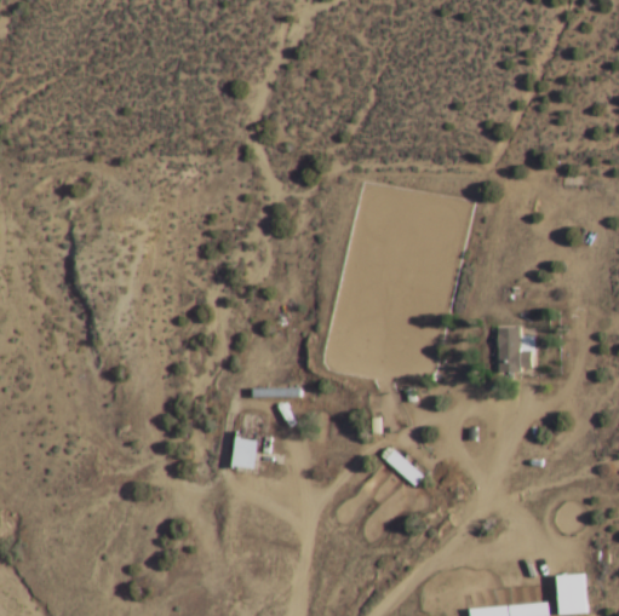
[(497,370),(497,326),(520,326),(520,370),(497,370)]
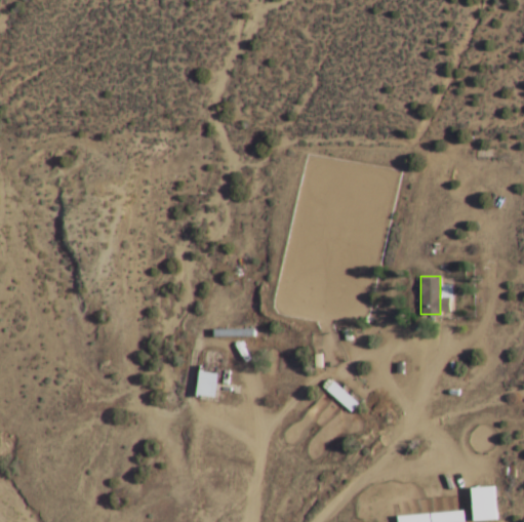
[(214,329),(255,329),(255,338),(214,338),(214,329)]
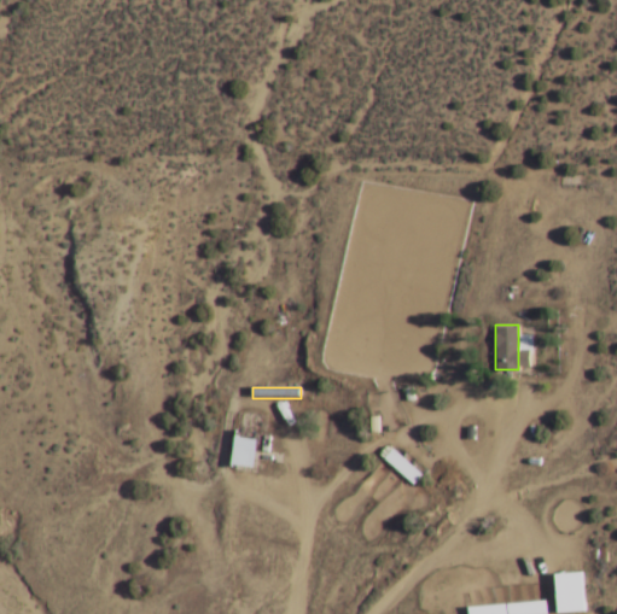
[(230,466),(234,436),(261,440),(257,469),(230,466)]
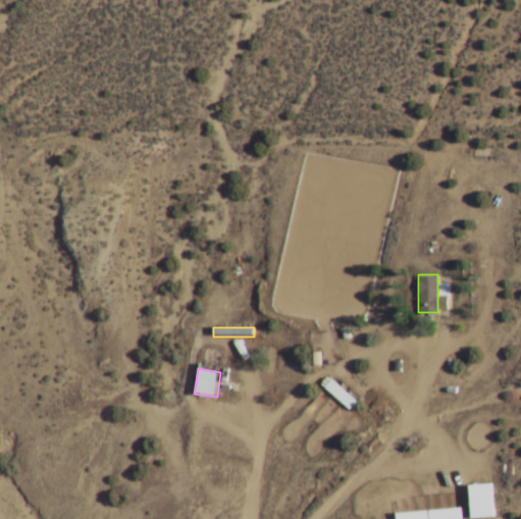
[(323,387),(331,379),(358,401),(351,410),(323,387)]
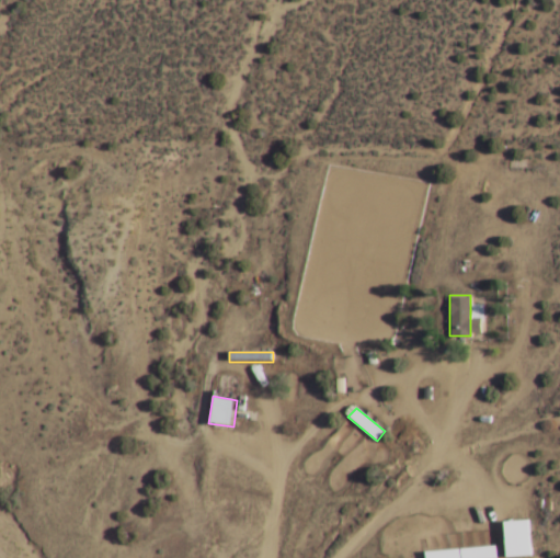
[(507,557),(503,521),(526,519),(530,555),(507,557)]
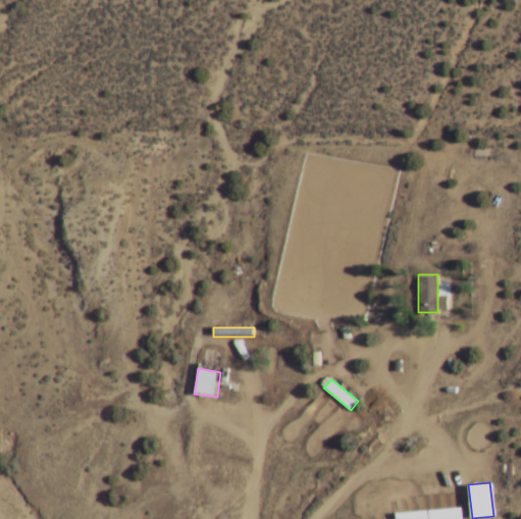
[(176,518),(190,506),(194,510),(185,518),(176,518)]
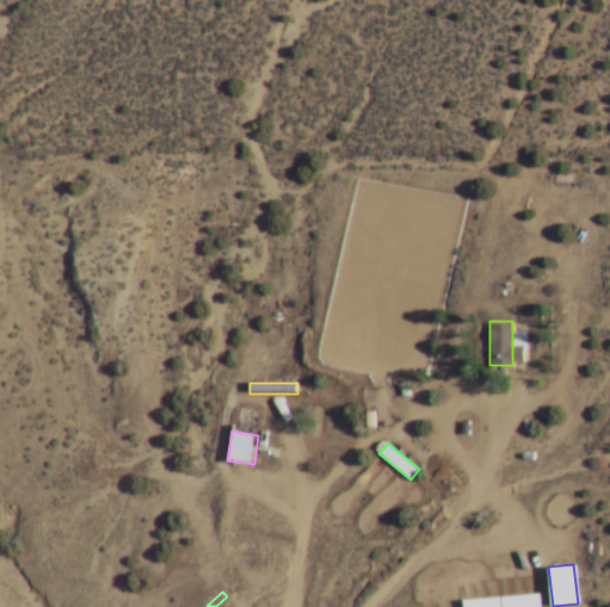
[(462,606),(462,599),(540,594),(540,606),(462,606)]
